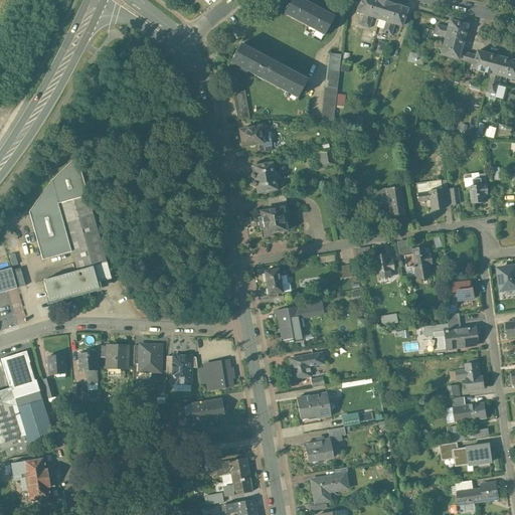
[(311,7),(299,0),(293,0),(285,14),(324,36),(334,19),(317,10),(317,9),(312,6),(311,7)]
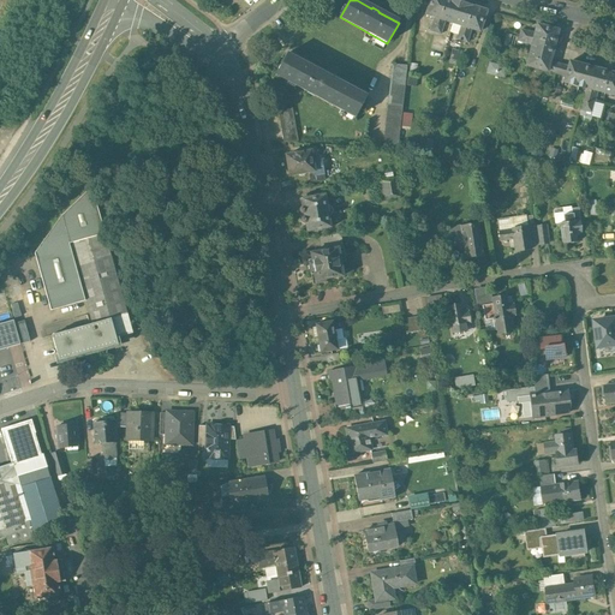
[(430,0),(427,13),(425,15),(434,18),(433,24),(437,25),(445,0),(430,0)]
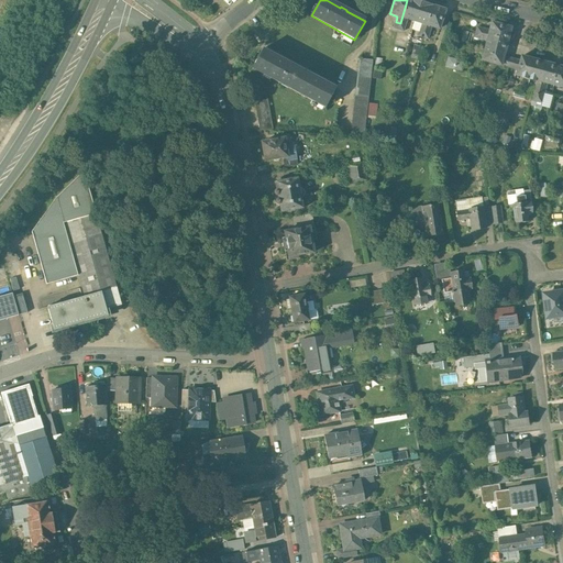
[(417,1),(414,0),(407,0),(400,23),(406,24),(407,19),(415,22),(420,2),(417,1)]
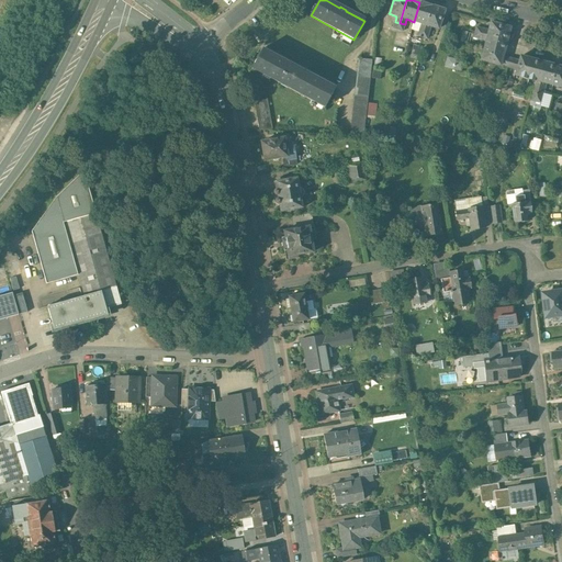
[(424,3),(419,2),(414,22),(420,24),(417,36),(422,37),(424,31),(428,18),(428,15),(429,15),(431,6),(424,3)]
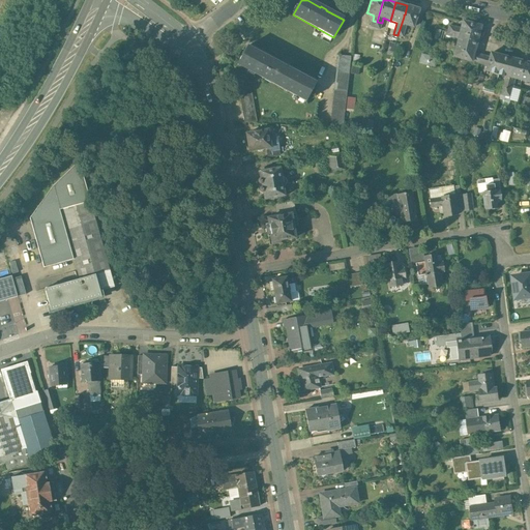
[(417,8),(408,6),(408,5),(407,5),(405,15),(404,15),(404,17),(400,29),(405,30),(406,25),(413,28),(414,26),(418,11),(419,9),(417,8)]
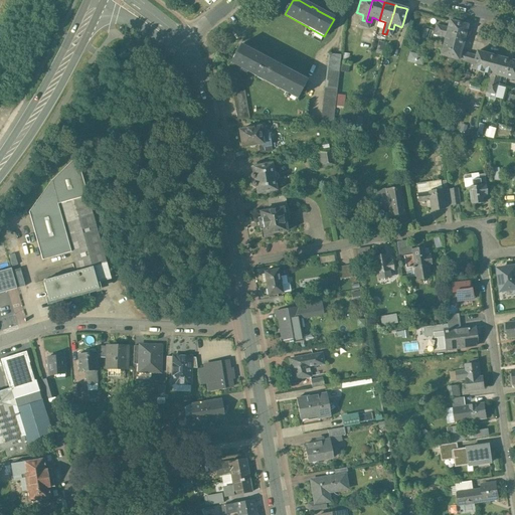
[(460,23),(451,21),(450,20),(449,22),(448,28),(443,26),(442,31),(465,37),(467,27),(468,25),(460,23)]
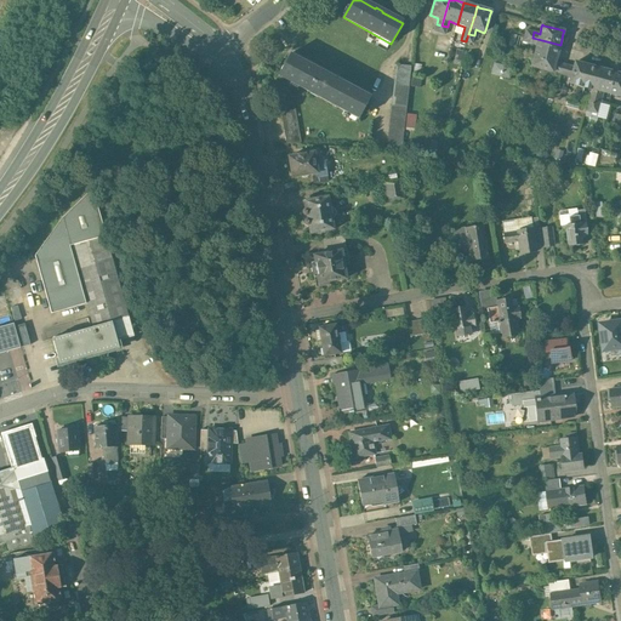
[(560,45),(533,38),(531,44),(537,45),(535,52),(557,58),(558,53),(560,45)]
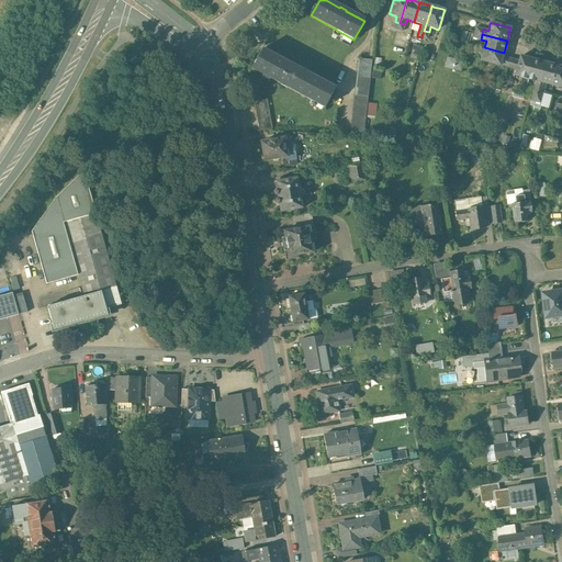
[(504,53),(484,47),(481,58),(481,60),(507,67),(509,58),(503,57),(504,53)]
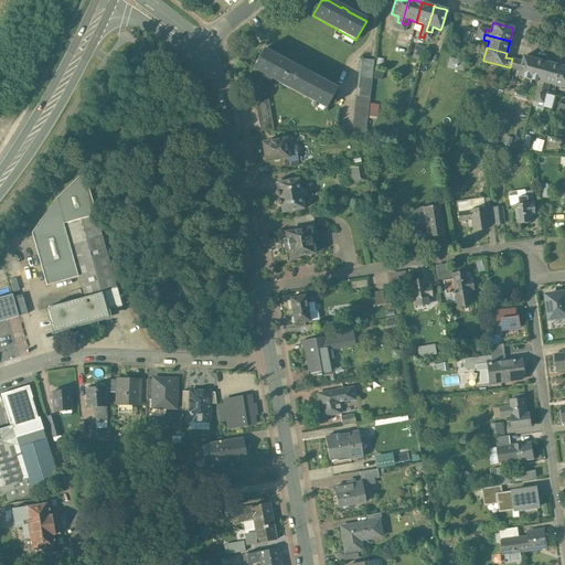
[(290,88),(300,70),(285,61),(286,61),(279,57),(264,50),(254,68),(290,88)]
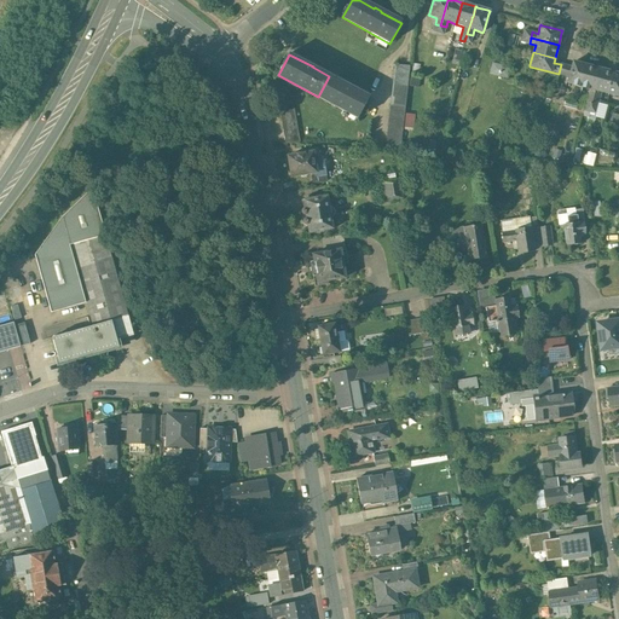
[(589,65),(574,62),(574,63),(573,68),(566,65),(563,75),(571,77),(570,81),(570,84),(583,87),(589,65)]
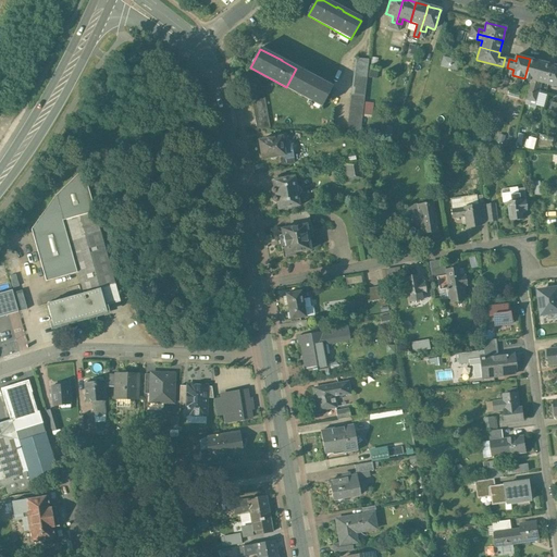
[(452,59),(443,58),(441,66),(448,69),(452,59)]
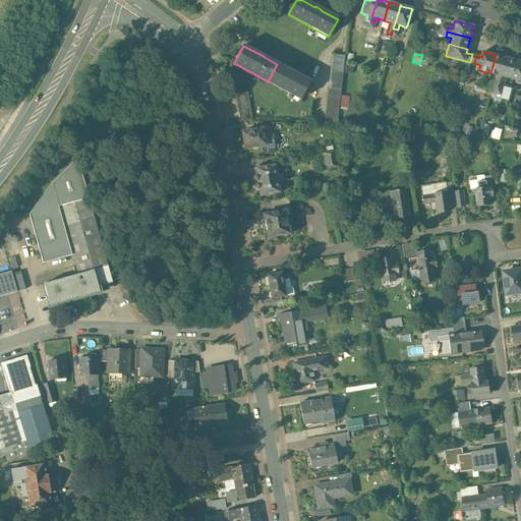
[(345,56),(333,55),(329,89),(341,91),(345,56)]
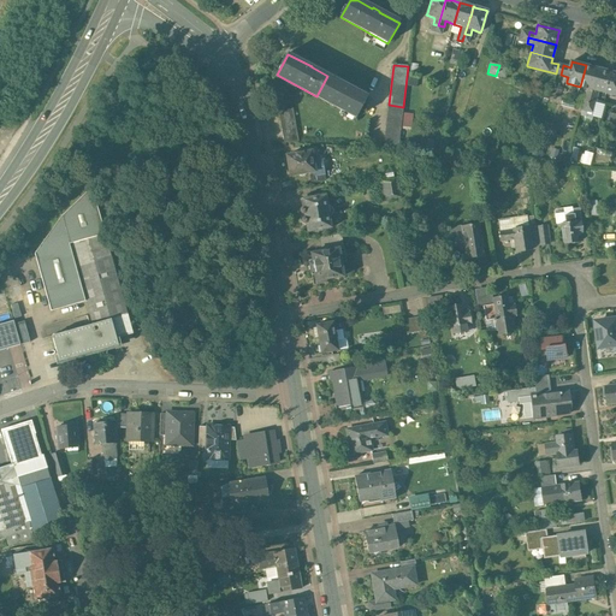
[(508,67),(499,65),(496,76),(505,78),(508,67)]
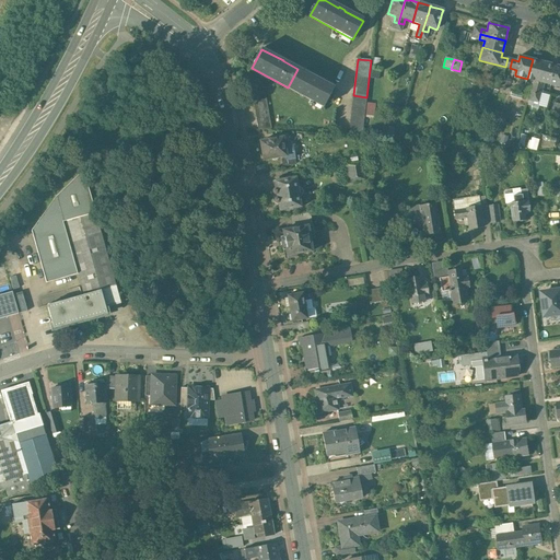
[(545,62),(533,59),(527,79),(535,81),(532,93),(537,94),(539,82),(545,62)]
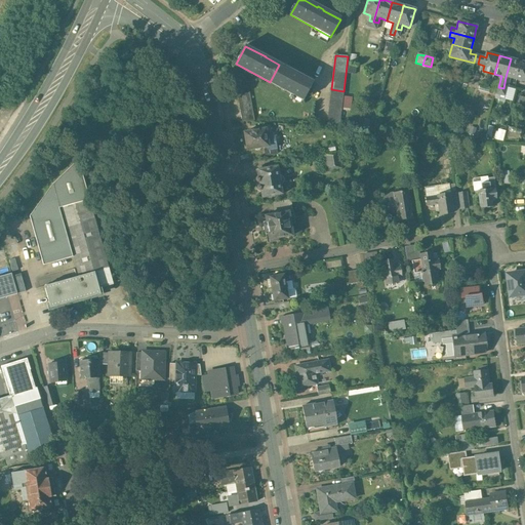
[(522,62),(511,58),(506,77),(503,88),(508,89),(511,78),(518,80),(519,73),(520,70),(522,62)]
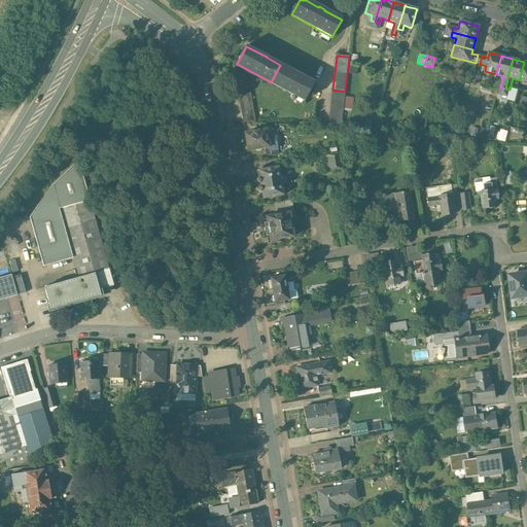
[(280,65),(271,82),(305,101),(314,83),(300,75),(301,75),(294,72),(280,65)]
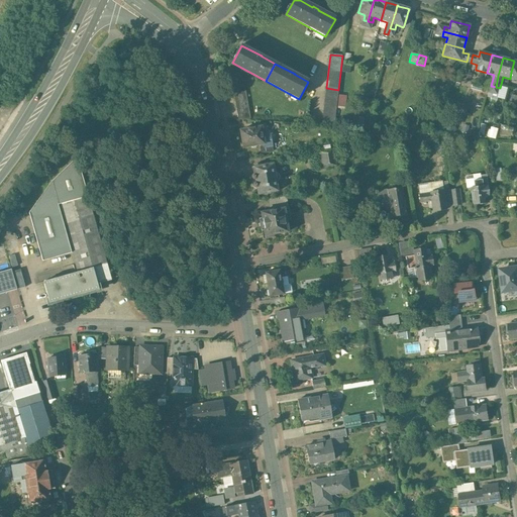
[(243,84),(232,86),(238,118),(250,118),(243,84)]
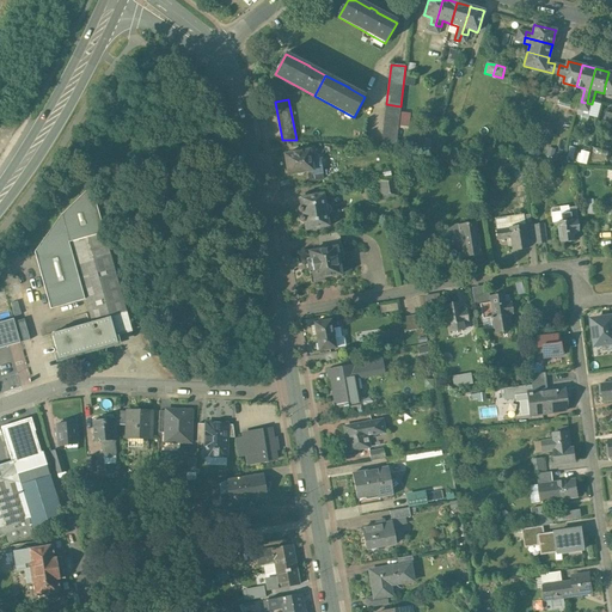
[(594,101),(591,115),(598,117),(601,103),(594,101)]
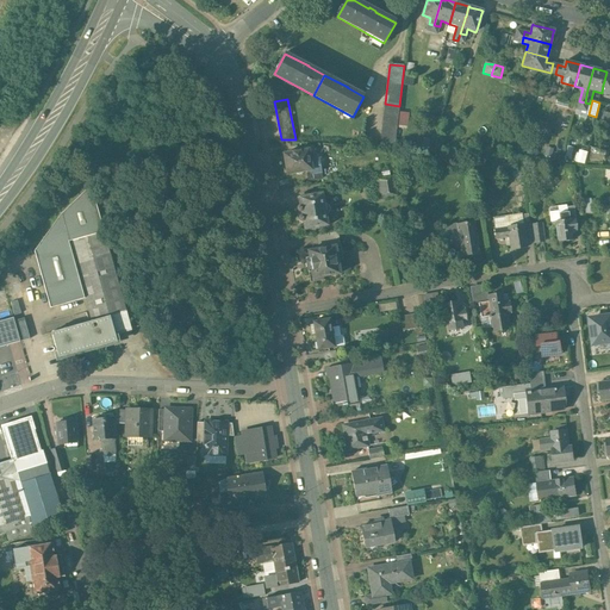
[(399,106),(385,104),(380,145),(394,148),(399,106)]
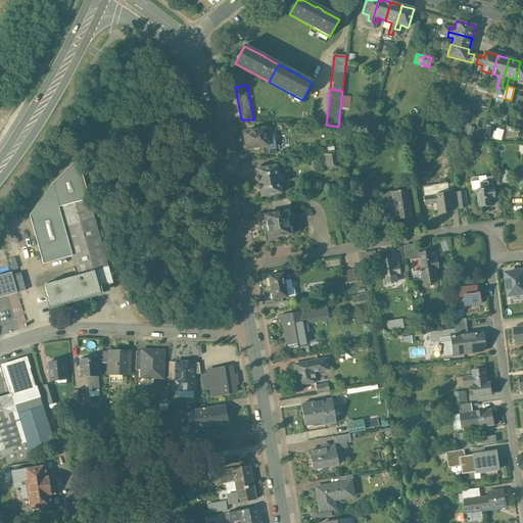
[(134,124),(126,125),(128,136),(136,135),(135,129),(134,124)]
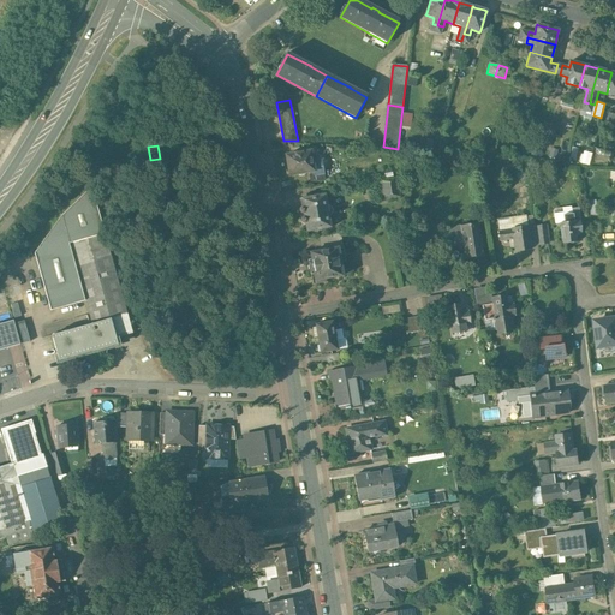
[(311,151),(286,155),(290,175),(298,174),(300,177),(304,175),(306,173),(315,171),(311,151)]
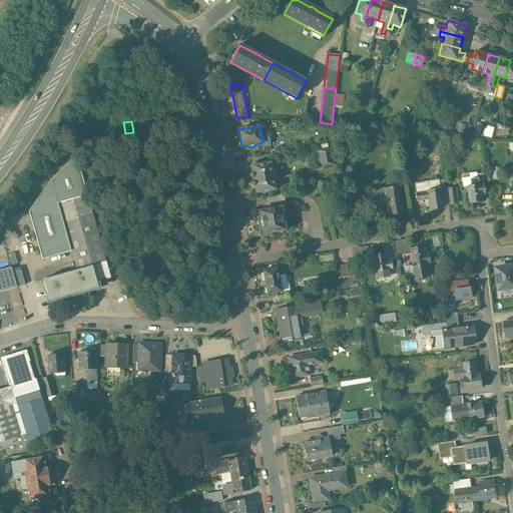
[(283,141),(259,145),(260,153),(284,149),(283,141)]
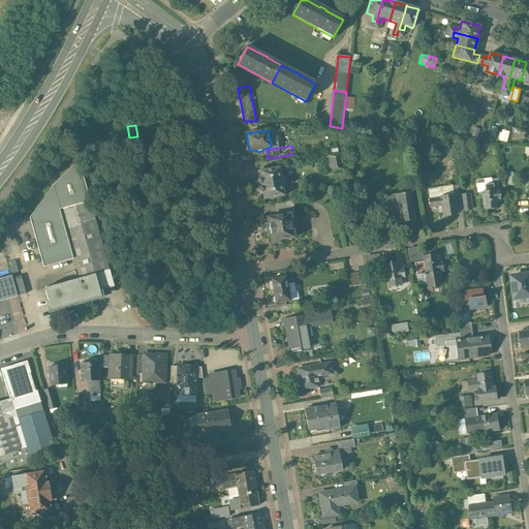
[(341,154),(328,156),(330,173),(344,169),(341,154)]
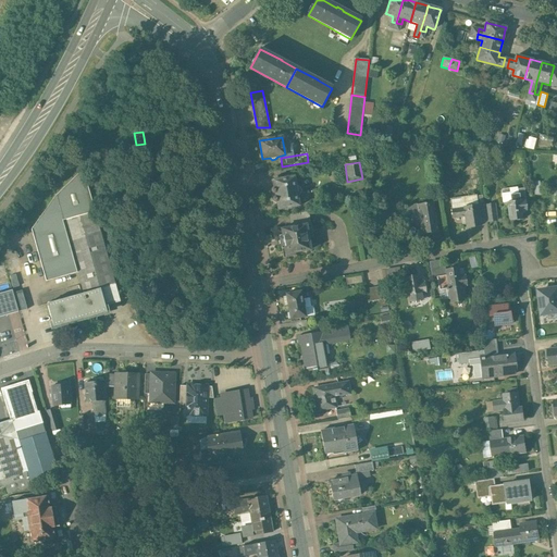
[(56,195),(32,230),(46,282),(77,272),(69,240),(100,232),(83,170),(57,196),(56,195)]
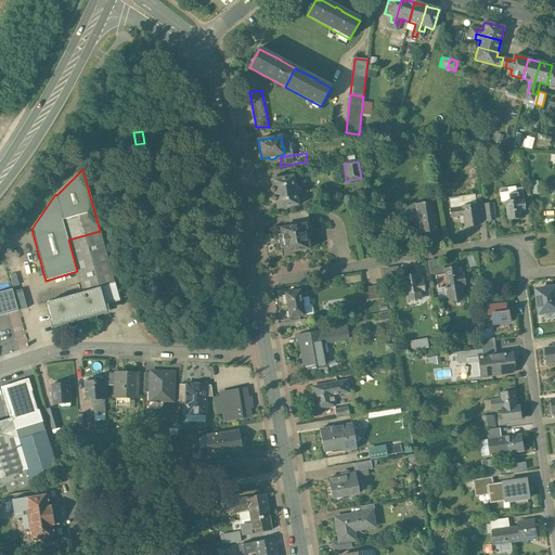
[(293,176),(271,180),(276,209),(298,206),(293,176)]
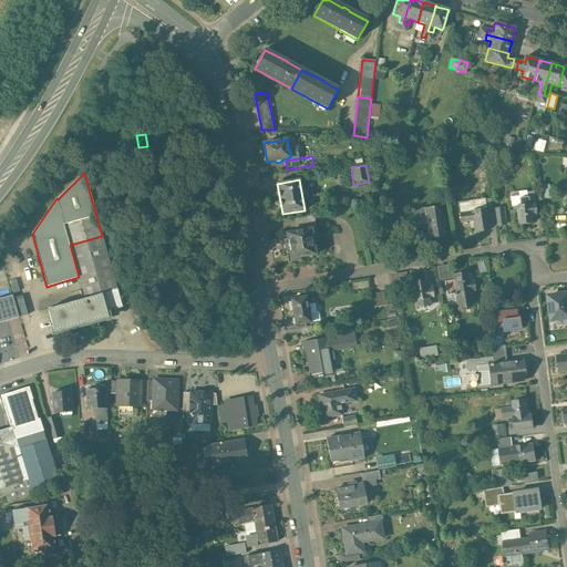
[(544,197),(552,196),(550,184),(543,185),(544,197)]
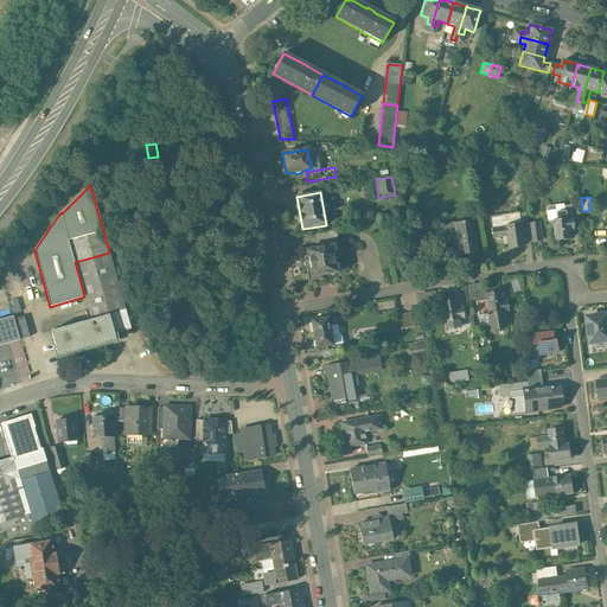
[(563,204),(549,206),(548,209),(550,221),(554,221),(558,219),(557,212),(567,211),(566,206),(563,204)]
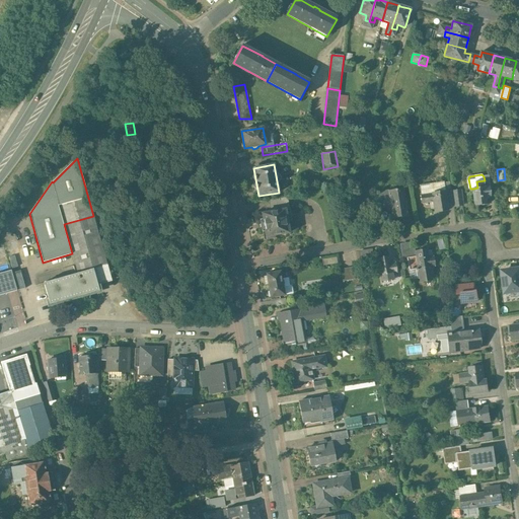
[(485,180),(476,181),(477,188),(473,189),(476,206),(488,205),(487,197),(493,197),(490,175),(484,176),(485,180)]
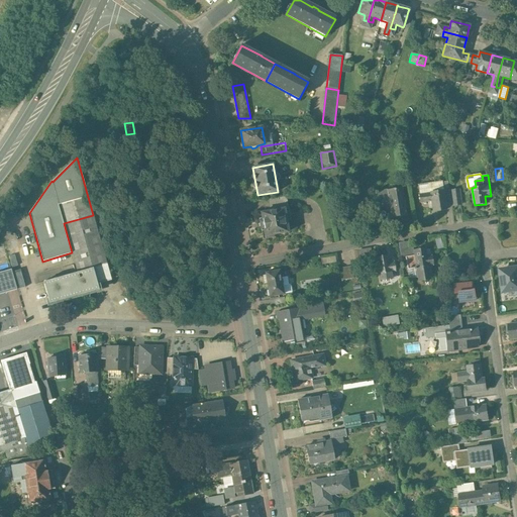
[(452,205),(448,180),(443,181),(444,190),(446,206),(452,205)]
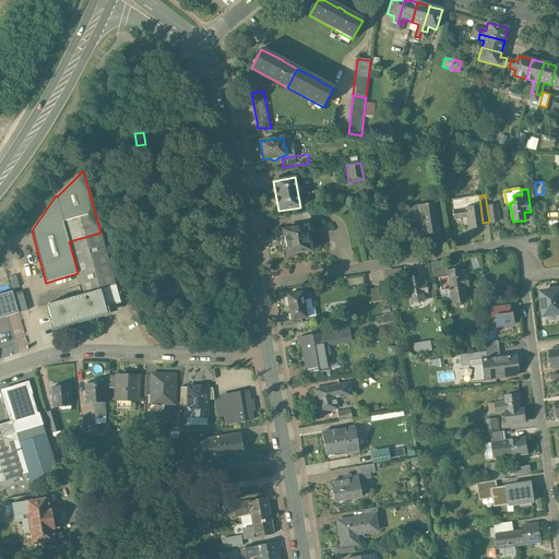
[(435,203),(419,205),(421,217),(424,235),(440,233),(435,203)]
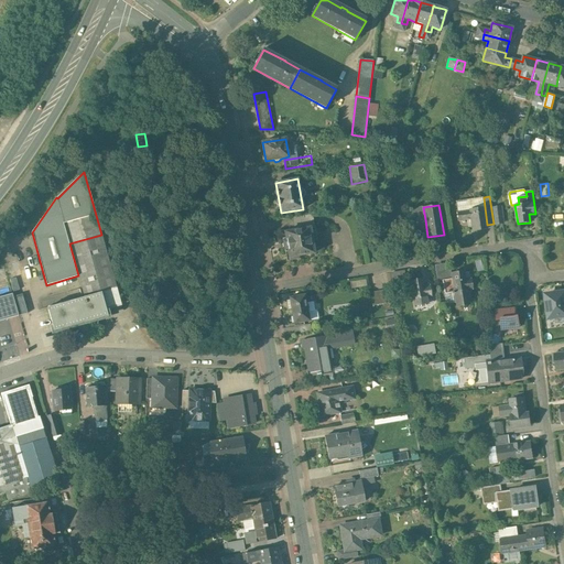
[(423,207),(410,209),(412,221),(425,219),(423,207)]
